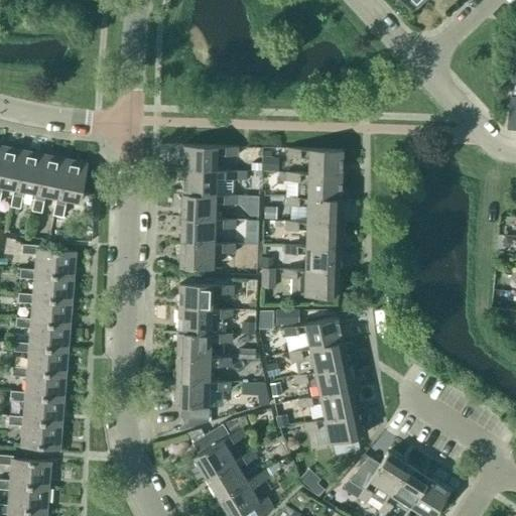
[(422,0),(400,0),(411,11),(422,0)]
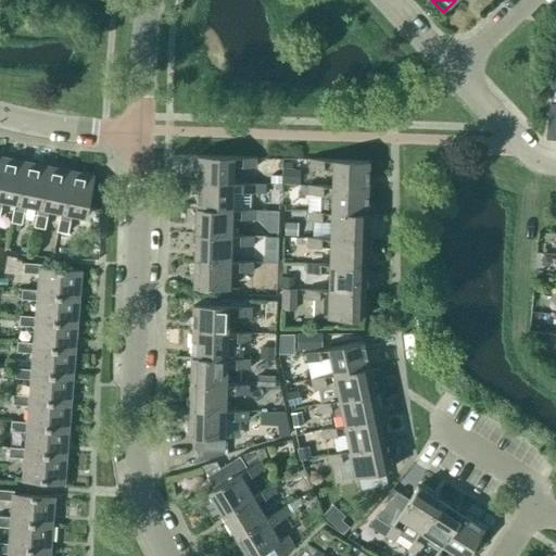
[(14,203),(23,162),(0,156),(0,207),(1,200),(14,203)]
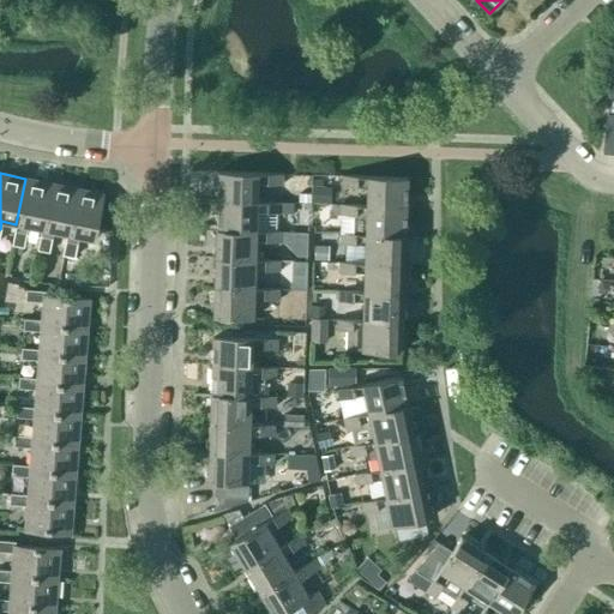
[(257,203),(257,185),(282,185),(282,174),(217,173),(216,202),(257,203)]
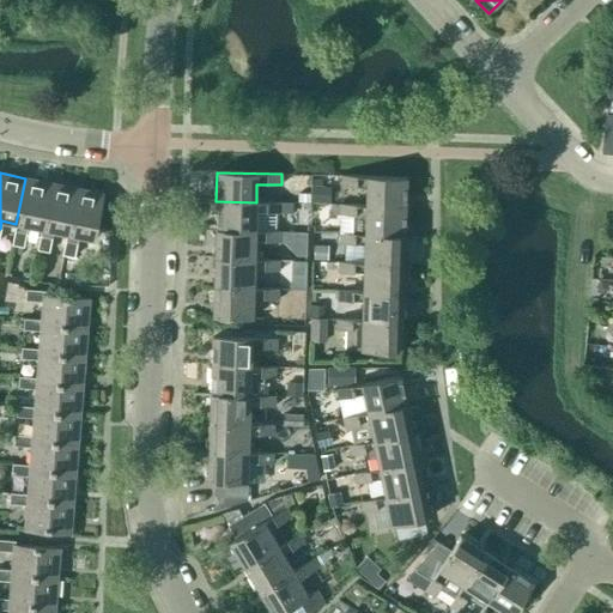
[(365,206),(405,207),(406,178),(341,176),(340,187),(365,187),(365,205),(365,206)]
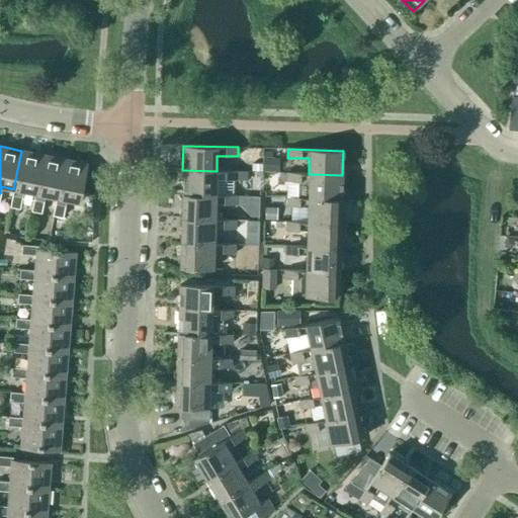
[(34,193),(42,155),(21,151),(13,189),(10,206),(19,208),(23,191),(34,193)]
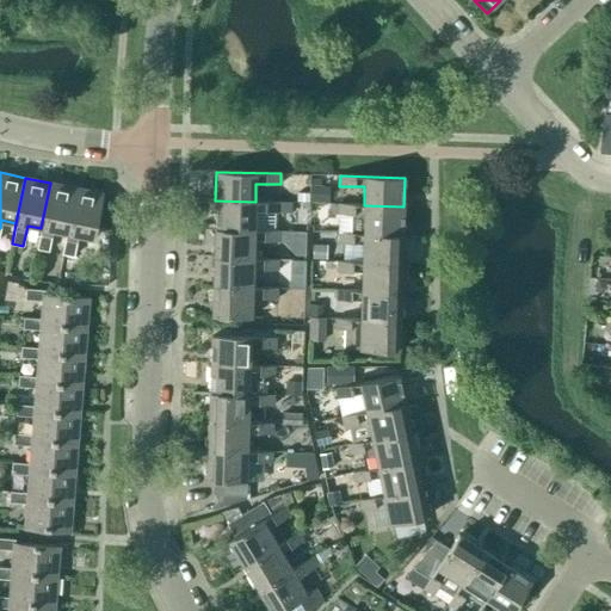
[(67,233),(75,189),(50,183),(41,228),(37,248),(48,251),(53,230),(67,233)]
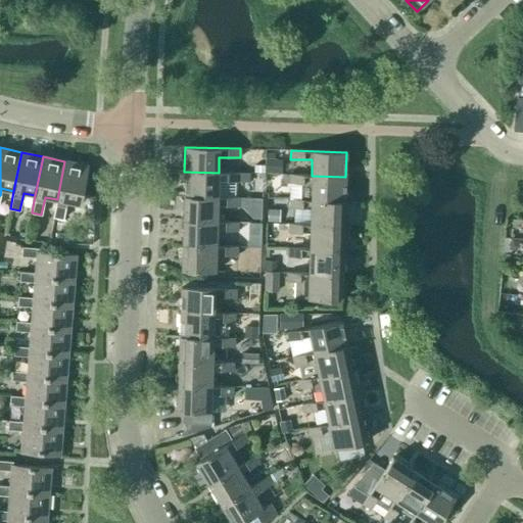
[(282,174),(282,159),(266,159),(266,173),(282,174)]
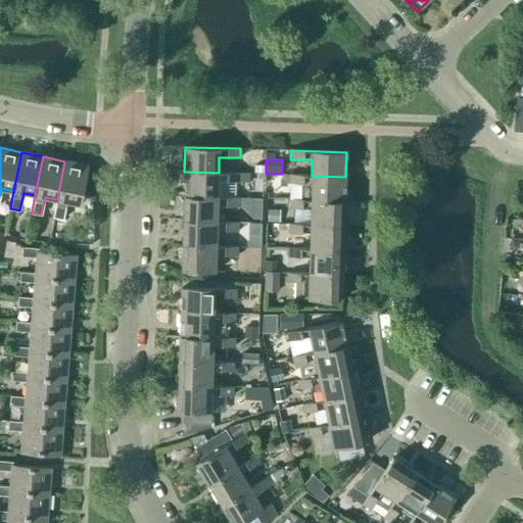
[(64,161),(57,199),(53,218),(62,220),(66,201),(80,204),(88,165),(64,161)]
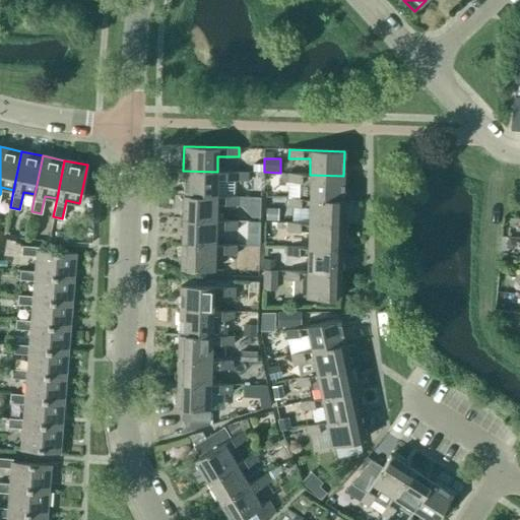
[(238,172),(217,172),(183,171),(183,195),(216,196),(216,181),(238,181),(238,172)]
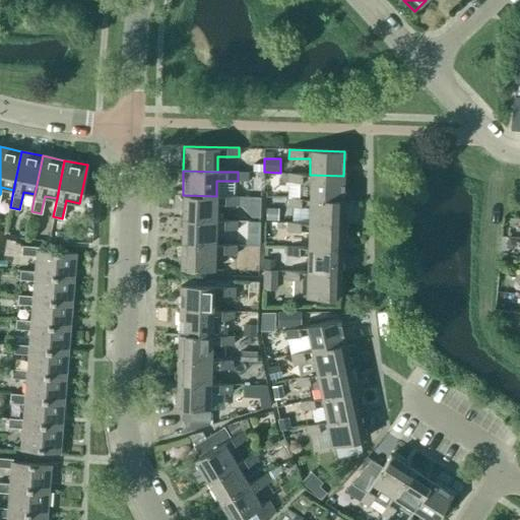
[(310,175),(310,174),(288,174),(288,183),(309,183),(309,198),(309,199),(343,200),(343,176),(310,175)]
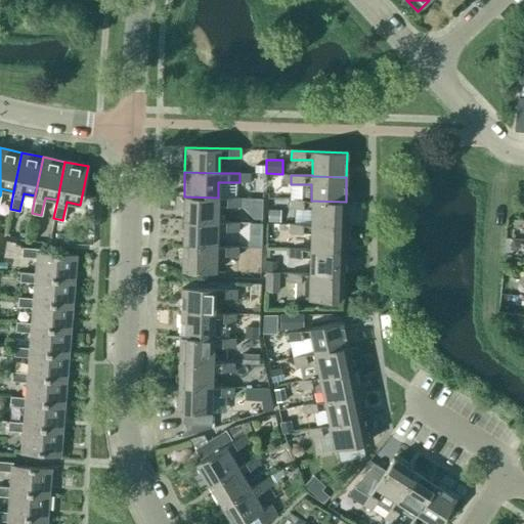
[(239,198),(218,198),(184,197),(183,221),(217,222),(218,207),(238,207),(239,198)]
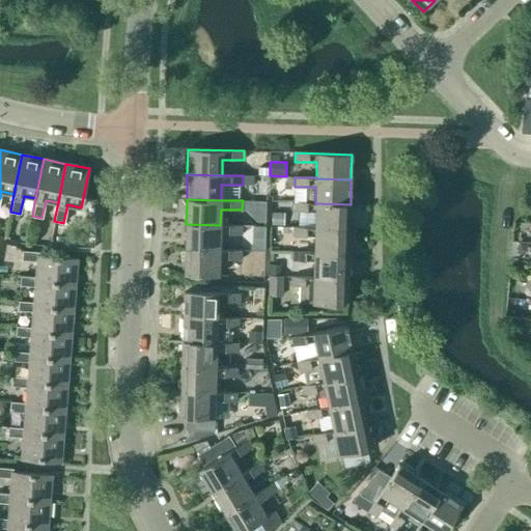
[(315,203),(315,202),(294,202),(294,212),(315,212),(314,227),(314,228),(350,229),(351,204),(315,203)]
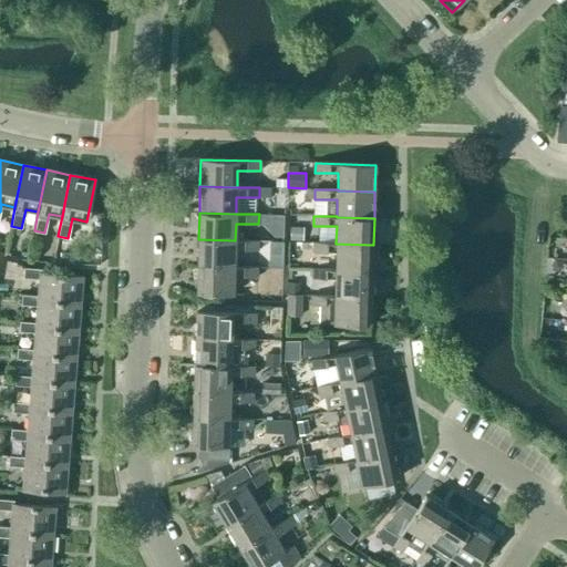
[(290,227),(289,240),(303,240),(303,227),(290,227)]
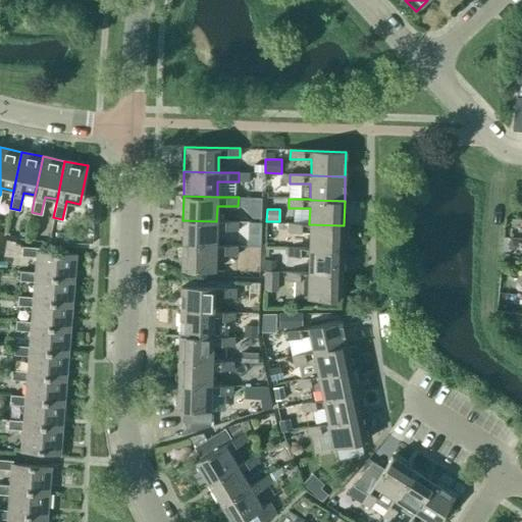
[(238,221),(216,221),(183,220),(181,245),(215,246),(216,230),(238,230),(238,221)]
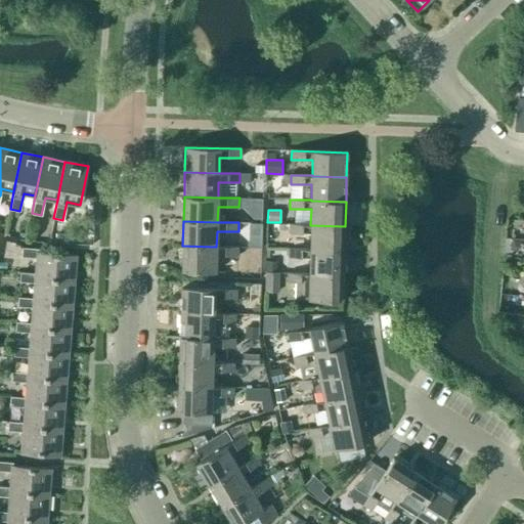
[(310,225),(310,224),(289,224),(289,232),(310,233),(309,249),(309,250),(344,251),(345,226),(310,225)]
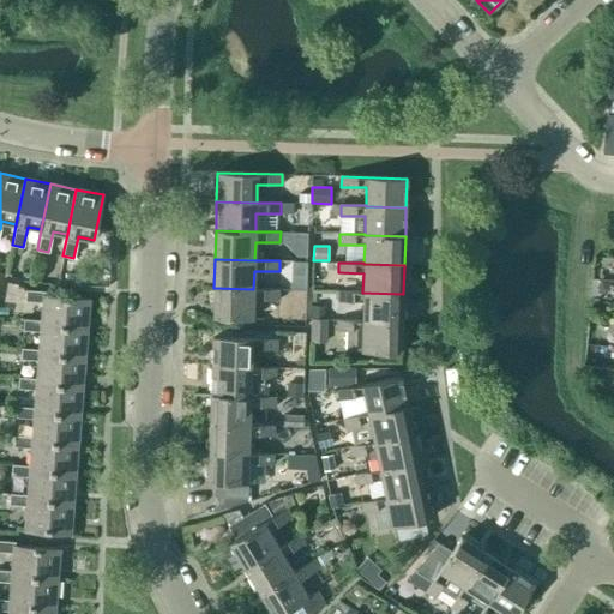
[(278,289),(253,289),(214,288),(212,318),(253,319),(253,300),(278,300),(278,289)]
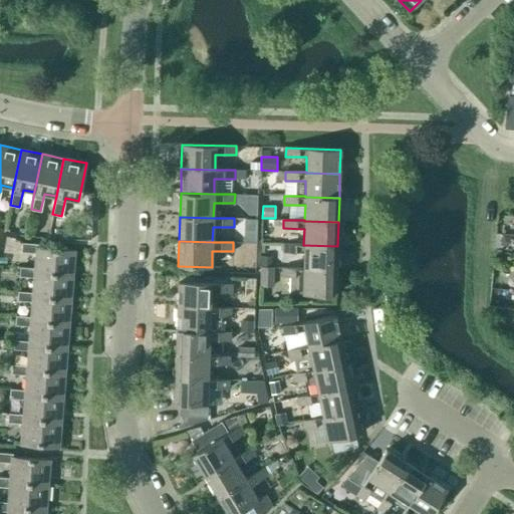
[(22,242),(21,251),(36,252),(35,268),(34,272),(72,275),(74,250),(37,247),(37,244),(22,242)]
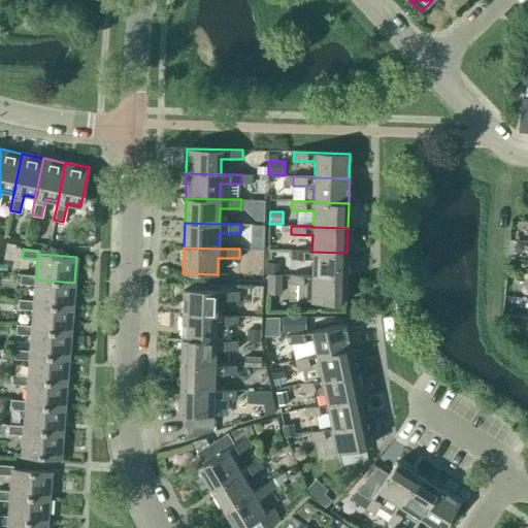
[(311,252),(311,251),(291,251),(290,259),(311,260),(310,275),(310,276),(345,277),(347,253),(311,252)]
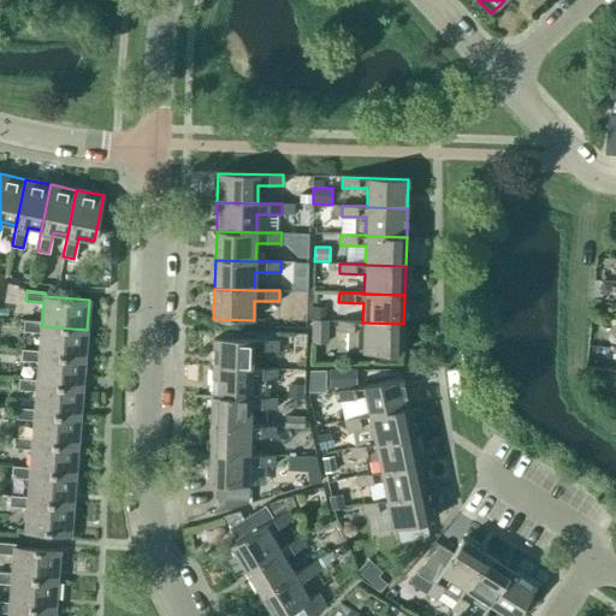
[(312,307),(312,319),(326,320),(326,307),(312,307)]
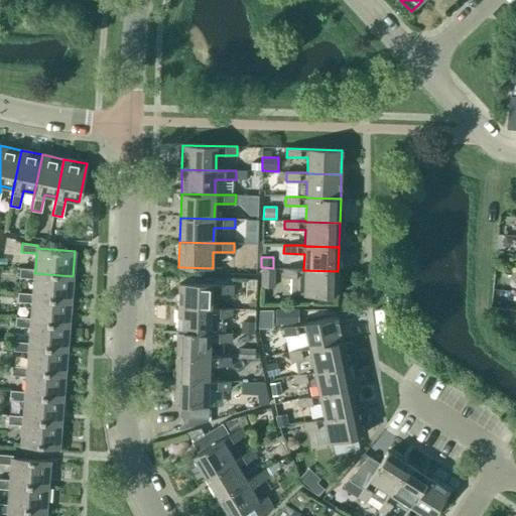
[(20,267),(19,276),(34,278),(33,293),(32,298),(71,301),(73,276),(34,273),(35,269),(20,267)]
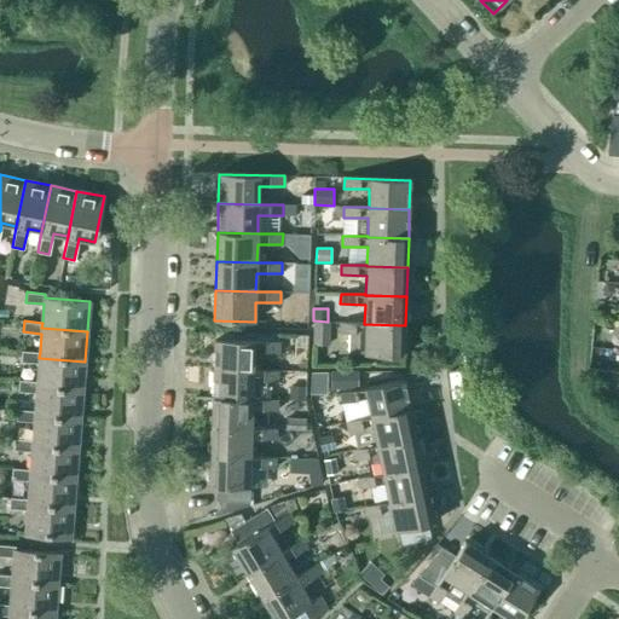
[(328,346),(329,322),(328,322),(313,320),(312,320),(312,345),(328,346)]
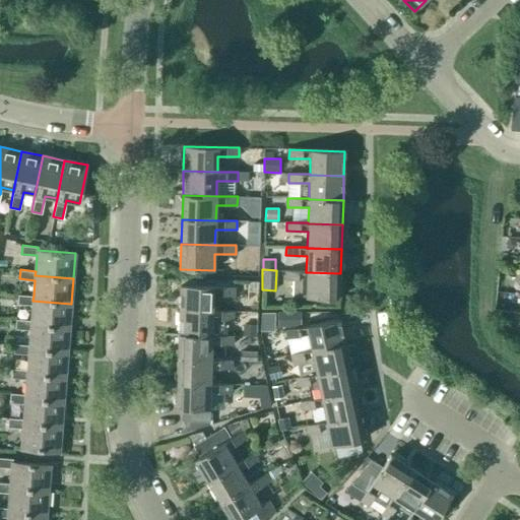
[(306,272),(306,271),(285,271),(284,279),(293,280),(293,297),(306,297),(339,298),(340,273),(306,272)]
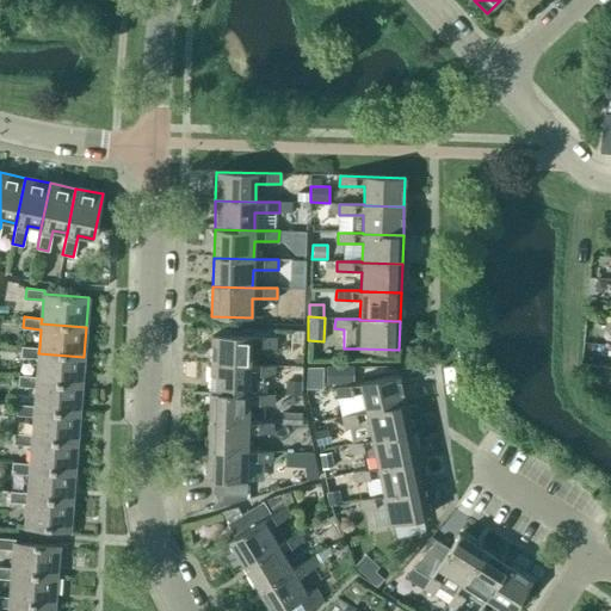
[(250,365),(251,347),(275,347),(276,338),(211,335),(210,364),(250,365)]
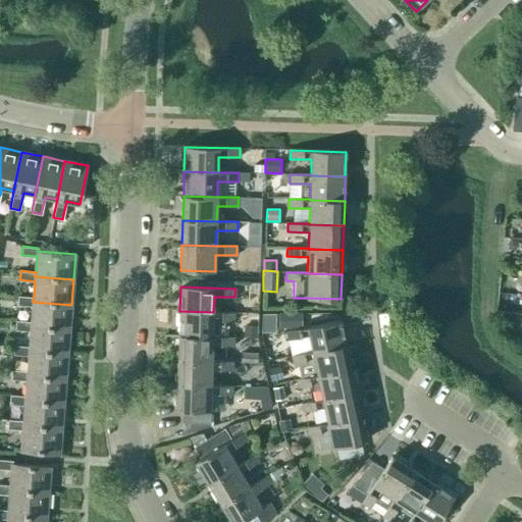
[(17,296),(17,304),(33,306),(32,321),(31,326),(69,329),(71,305),(33,302),(34,297),(17,296)]
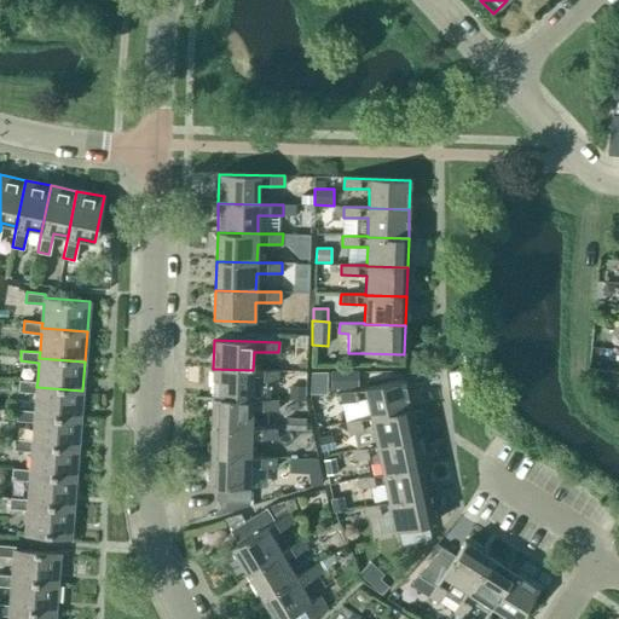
[(278,371),(253,370),(213,369),(212,398),(252,399),(253,381),(278,381),(278,371)]
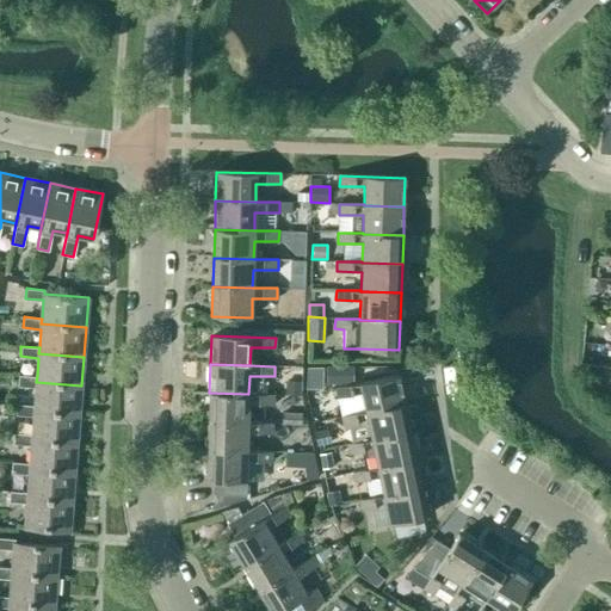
[(322,366),(307,366),(307,389),(322,389),(322,366)]
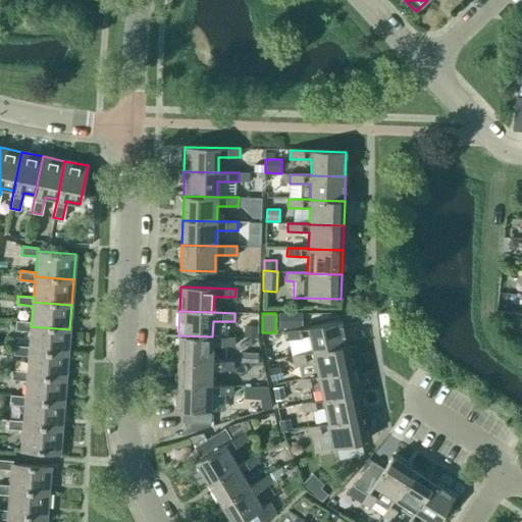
[(301,326),(301,314),(281,313),(281,326),(301,326)]
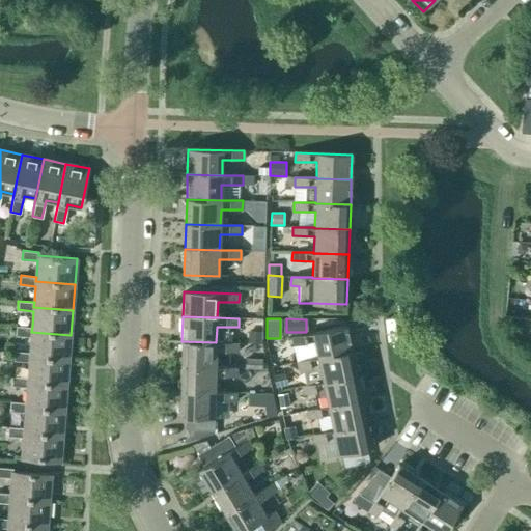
[(17,326),(16,335),(31,336),(30,353),(30,357),(68,360),(71,335),(31,332),(32,327),(17,326)]
